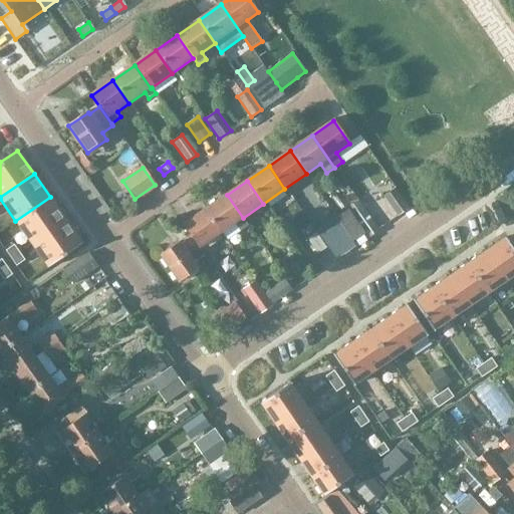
[(383,196),(397,216),(409,208),(395,188),(383,196)]
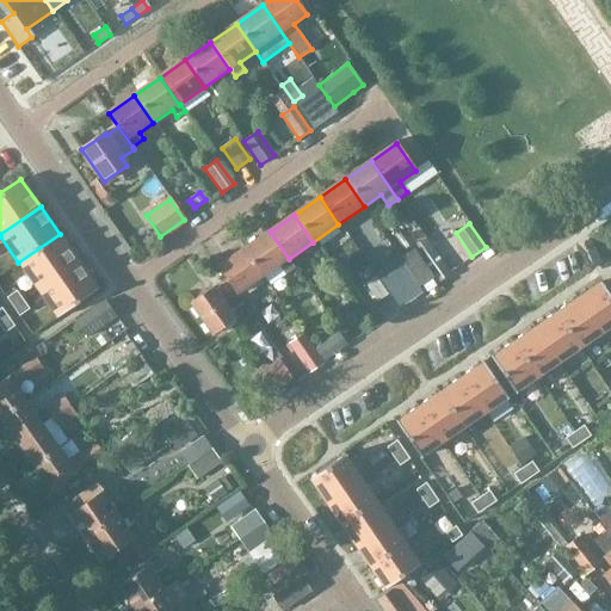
[(244,251),(261,278),(278,266),(284,275),(294,267),(289,259),(270,232),(244,251)]
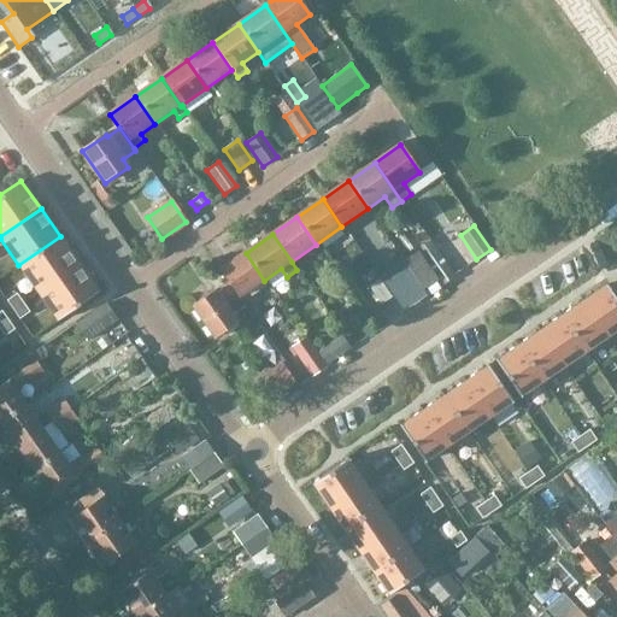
[(60,236),(18,265),(37,293),(78,264),(60,236)]
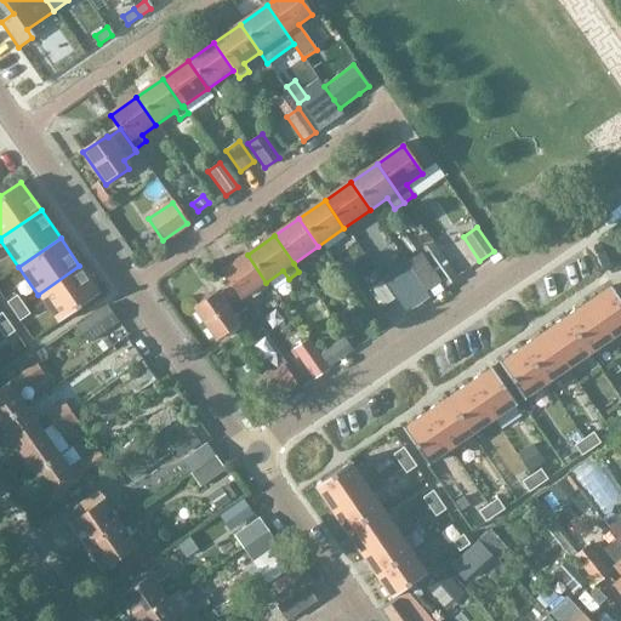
[(433,241),(422,249),(427,257),(426,258),(425,258),(440,281),(443,286),(457,278),(433,241)]
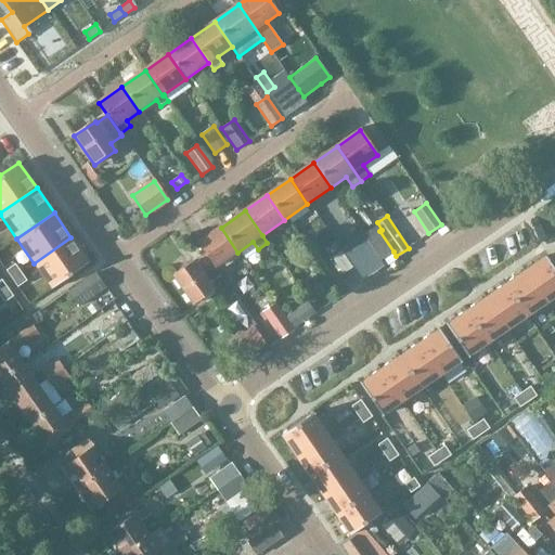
[(215,269),(216,268),(237,253),(221,228),(197,244),(205,255),(215,269)]
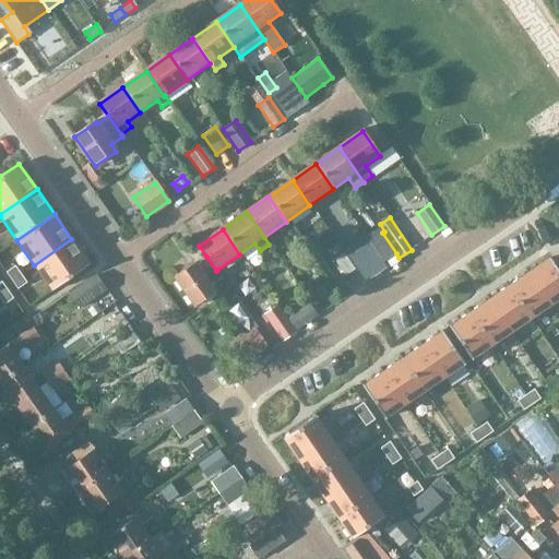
[(71,239),(34,265),(51,290),(90,264),(71,239)]
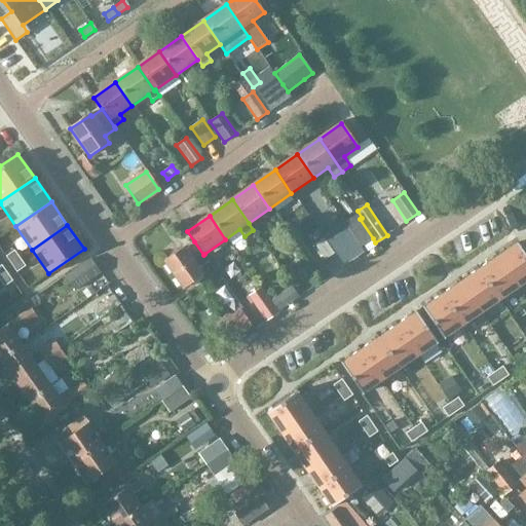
[(349,230),(339,236),(353,259),(364,252),(349,230)]
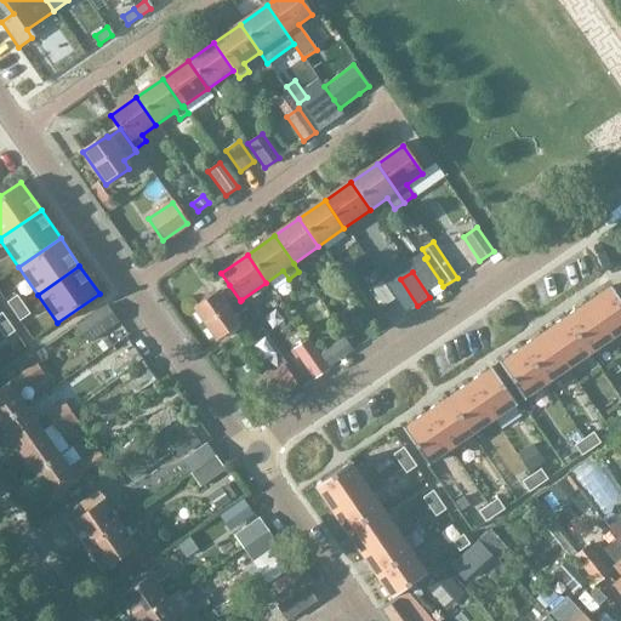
[(370,289),(383,307),(394,300),(381,281),(370,289)]
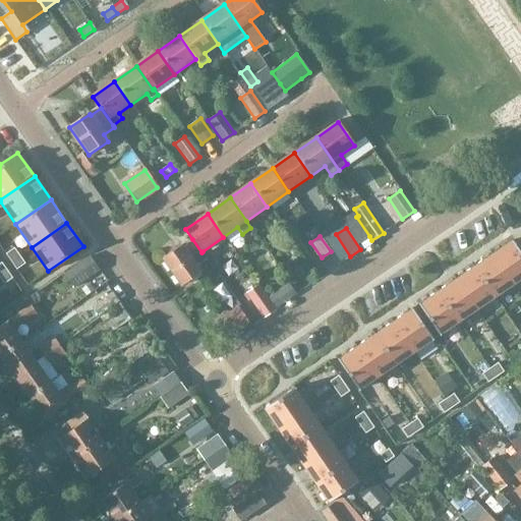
[(201,252),(192,239),(182,246),(181,245),(163,258),(181,286),(200,272),(195,265),(207,257),(203,251),(201,252)]
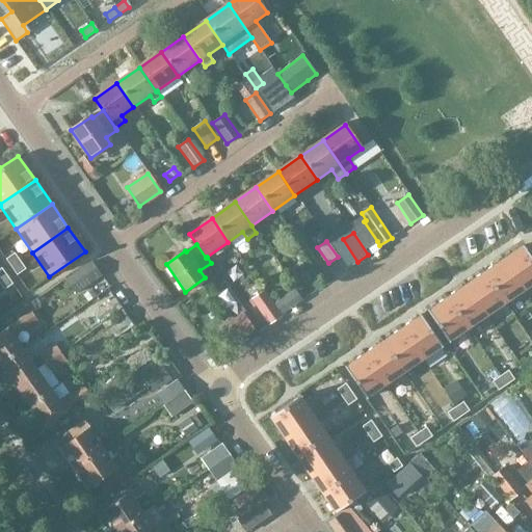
[(531,259),(523,245),(503,259),(524,290),(531,284),(531,259)]
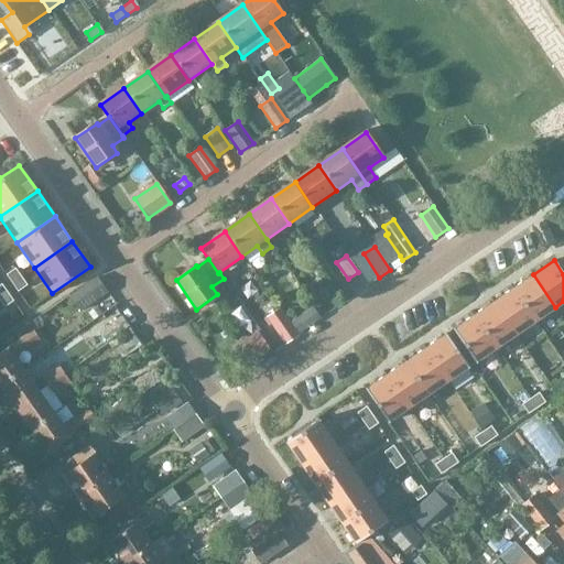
[(20,277),(14,268),(4,274),(11,283),(20,277)]
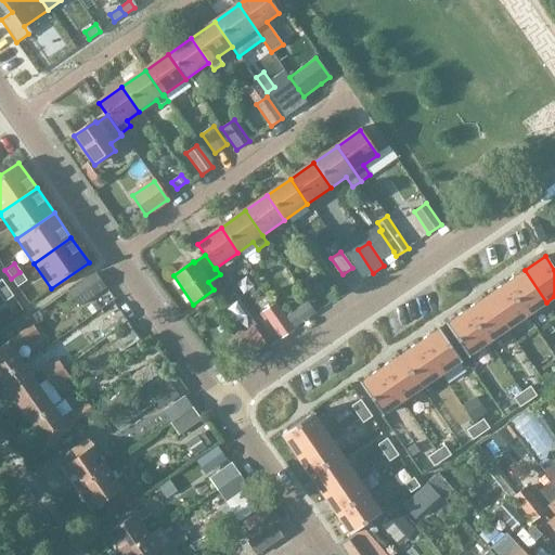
[(525,270),(505,283),(527,315),(546,302),(525,270)]
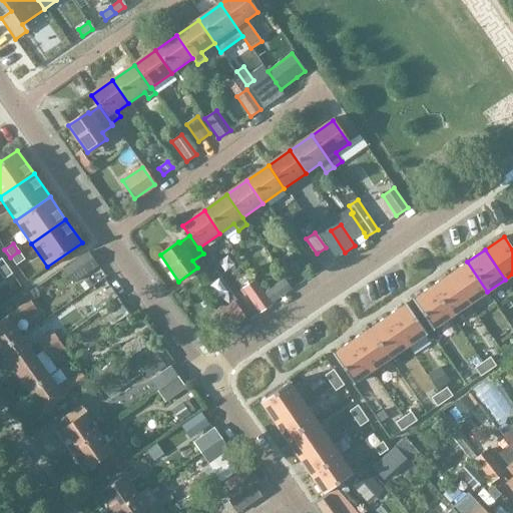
[(24,260),(18,251),(10,258),(15,266),(24,260)]
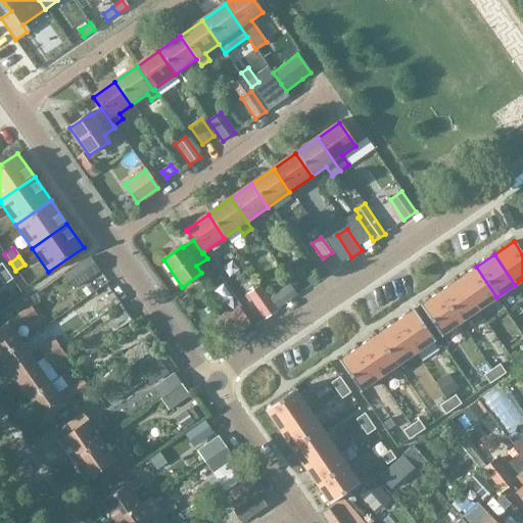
[(64,275),(74,288),(99,271),(90,257),(64,275)]
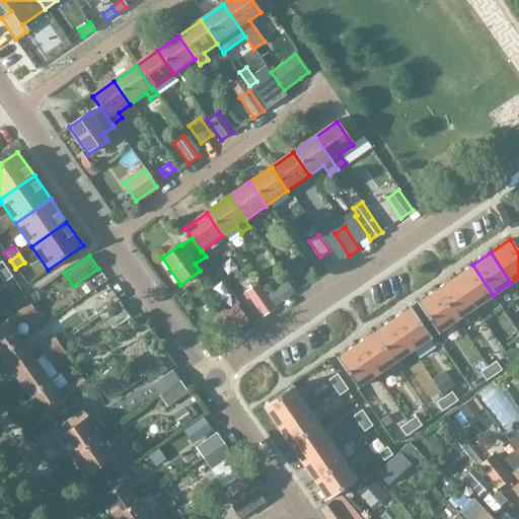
[(310,268),(318,278),(327,271),(319,261),(310,268)]
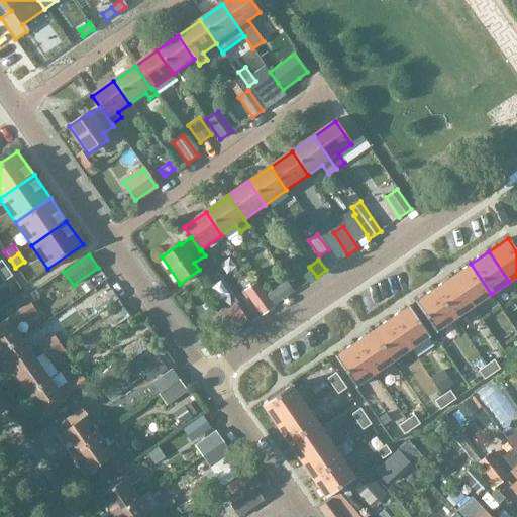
[(471,264),(452,277),(473,306),(491,294),(471,264)]
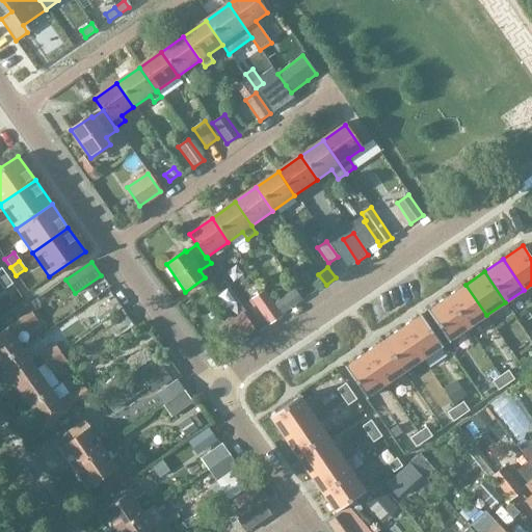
[(12,282),(7,273),(0,278),(0,282),(4,288),(12,282)]
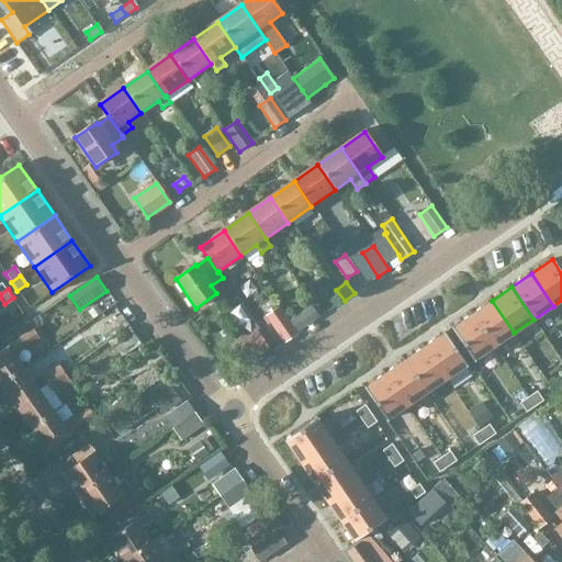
[(492,301),(471,314),(494,347),(514,333),(492,301)]
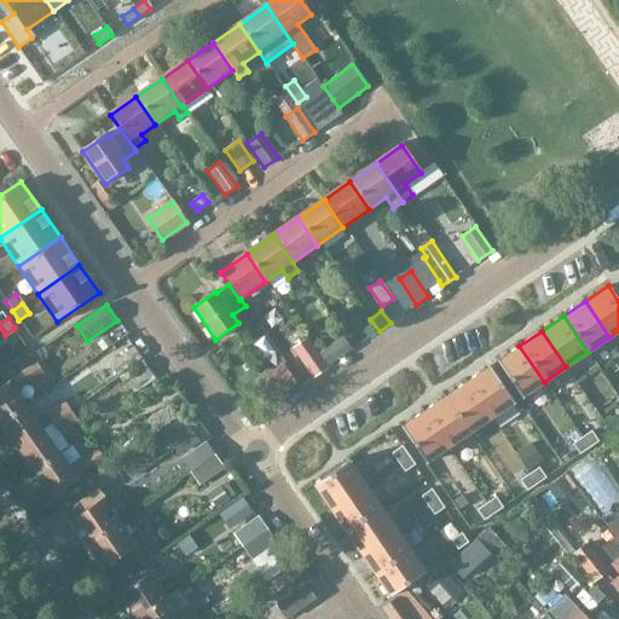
[(319,352),(328,364),(351,350),(342,336),(319,352)]
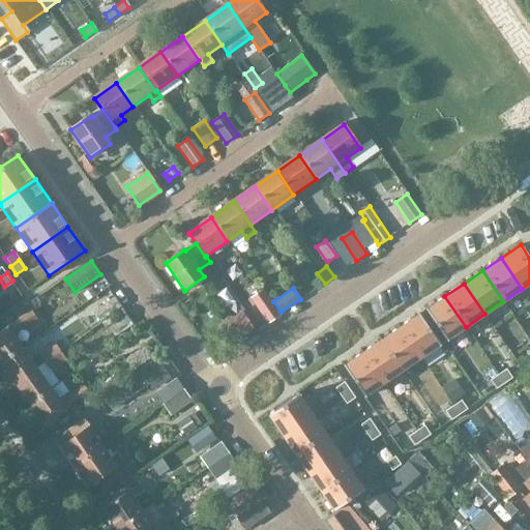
[(249,298),(267,324),(281,315),(263,289),(249,298)]
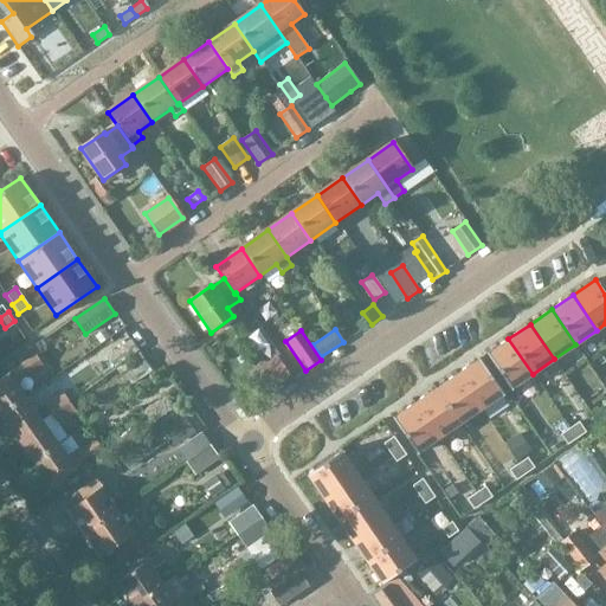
[(508,339),(487,354),(510,389),(533,374),(508,339)]
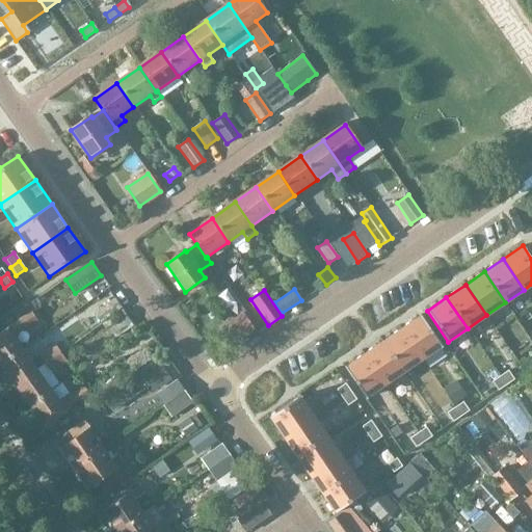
[(94,313),(100,322),(121,308),(114,298),(94,313)]
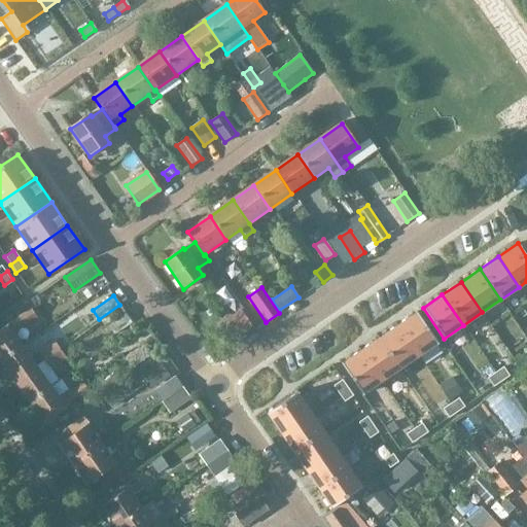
[(101,321),(111,337),(132,323),(120,307),(101,321)]
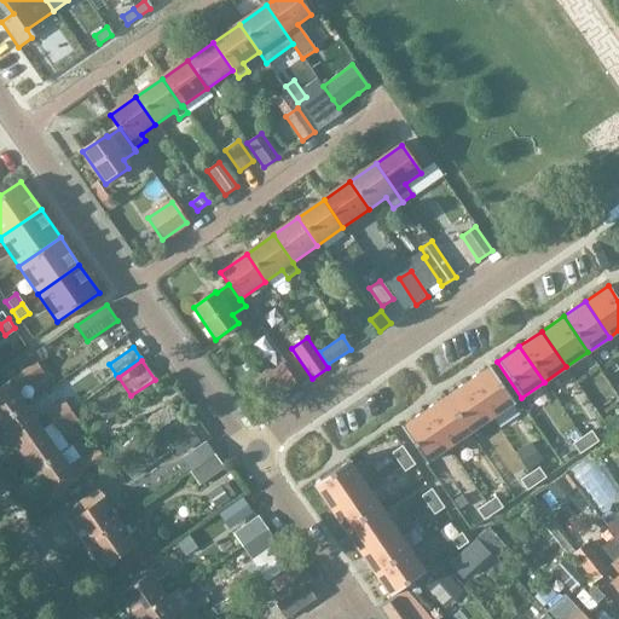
[(0,386),(0,422),(1,424),(27,406),(16,391),(42,372),(35,362),(0,386)]
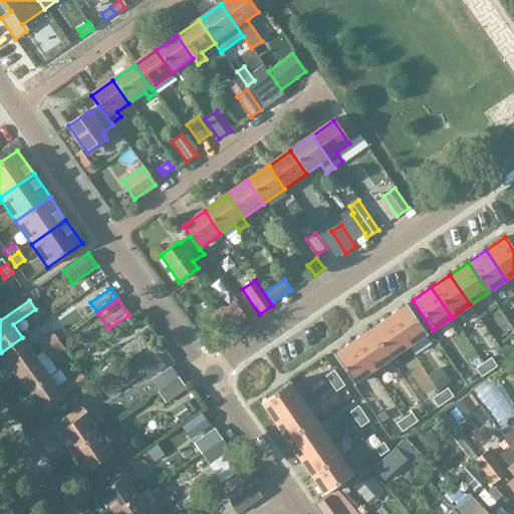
[(215,317),(226,332),(246,318),(236,303),(215,317)]
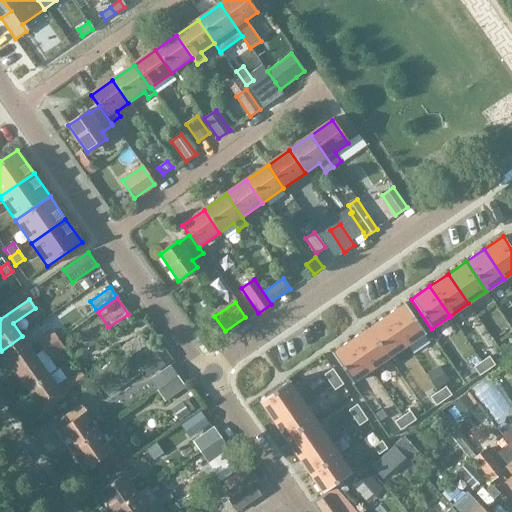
[(404,303),(386,316),(406,346),(425,333),(404,303)]
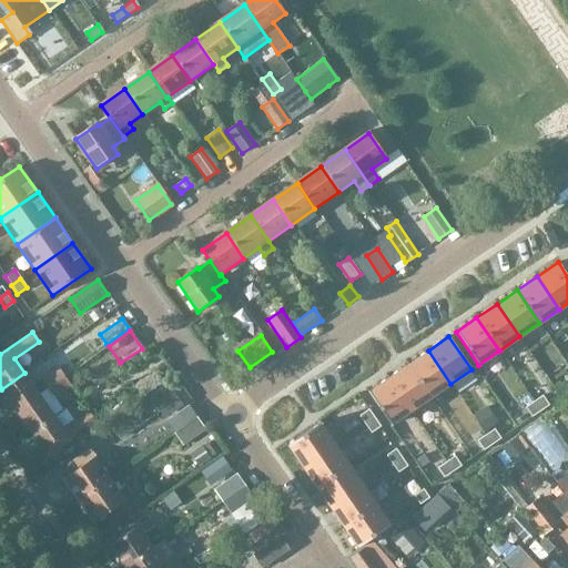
[(428,351),(408,364),(430,397),(450,384),(428,351)]
